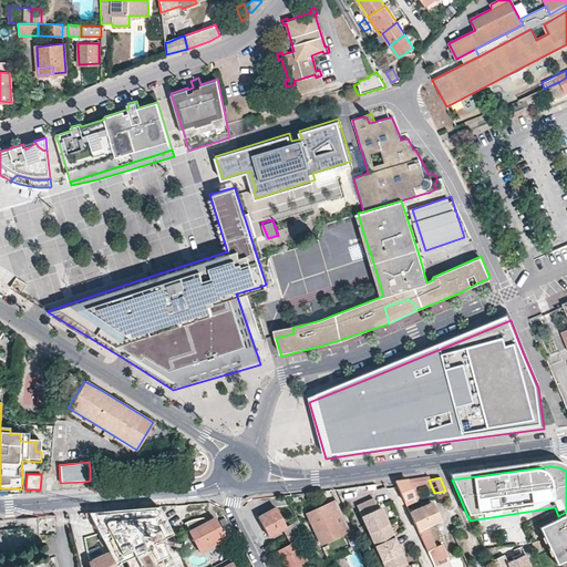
[(406,480),(394,482),(403,501),(413,497),(413,494),(408,481),(406,480)]
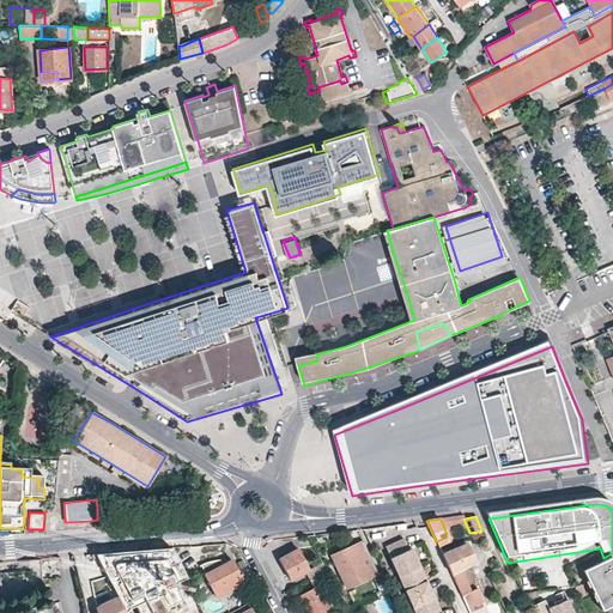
[(362,540),(358,542),(332,556),(334,560),(346,588),(354,583),(376,572),(362,540)]
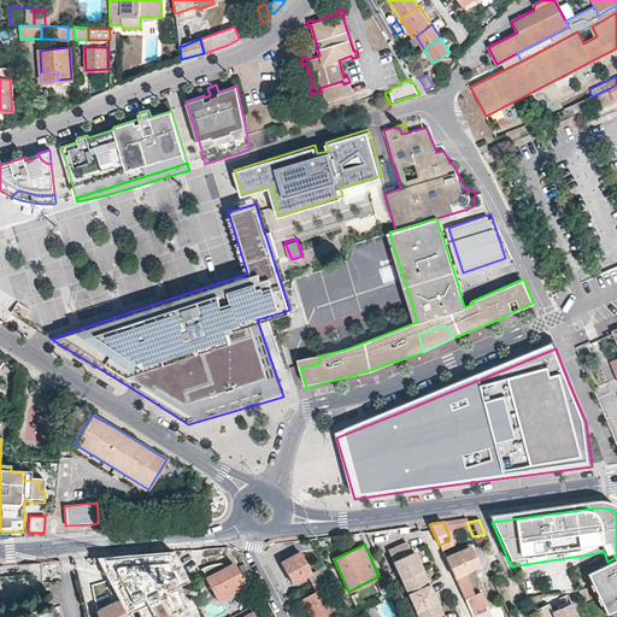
[(410,553),(405,544),(388,551),(400,580),(418,571),(421,571),(415,558),(412,559),(410,553)]
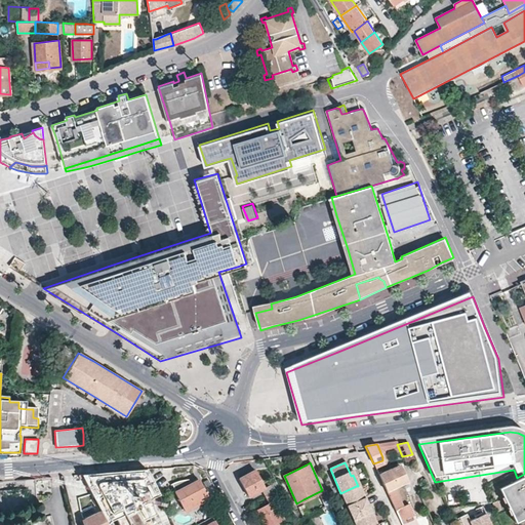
[(394,487),(395,487),(405,482),(406,481),(401,470),(399,465),(391,468),(380,474),(378,474),(386,491),(394,487)]
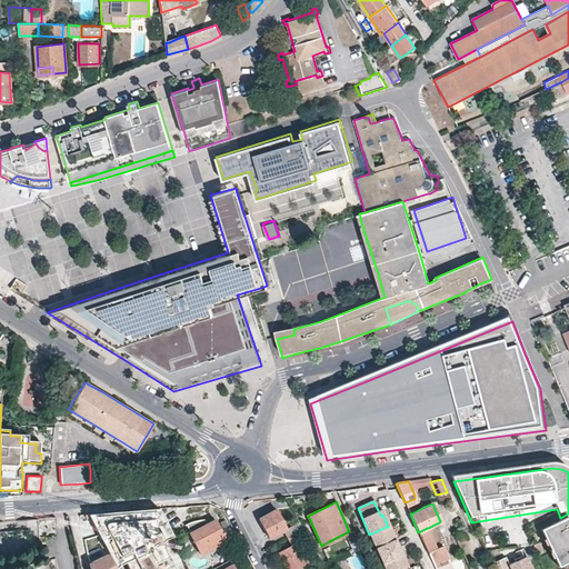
[(90,516),(118,568),(126,563),(167,541),(176,537),(161,509),(156,509),(90,516)]
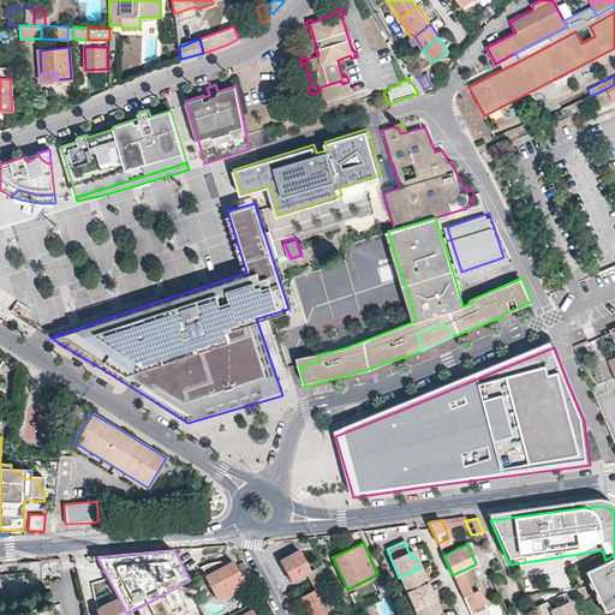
[(284,568),(291,581),(305,573),(310,581),(327,573),(322,563),(310,571),(300,553),(298,550),(279,561),(284,568)]
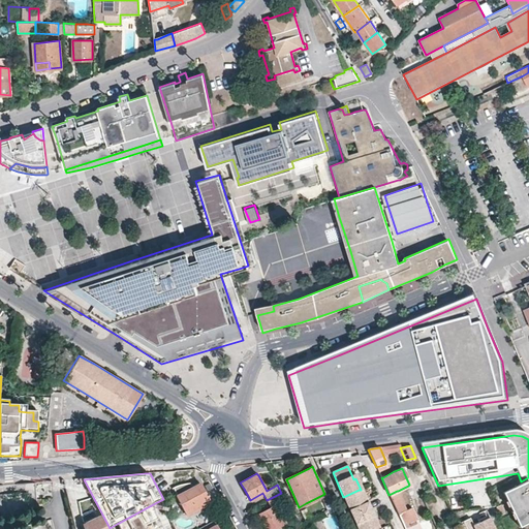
[(502,492),(506,500),(512,512),(519,526),(522,525),(528,521),(528,486),(527,481),(526,480),(502,492)]
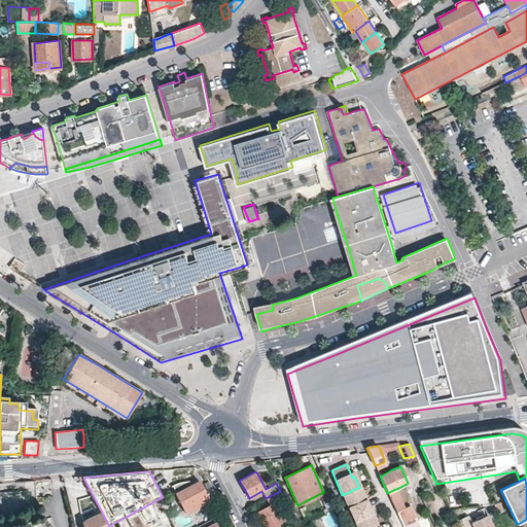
[(175,494),(185,513),(209,500),(200,482),(198,483),(188,488),(185,482),(181,482),(173,485),(177,493),(175,494)]
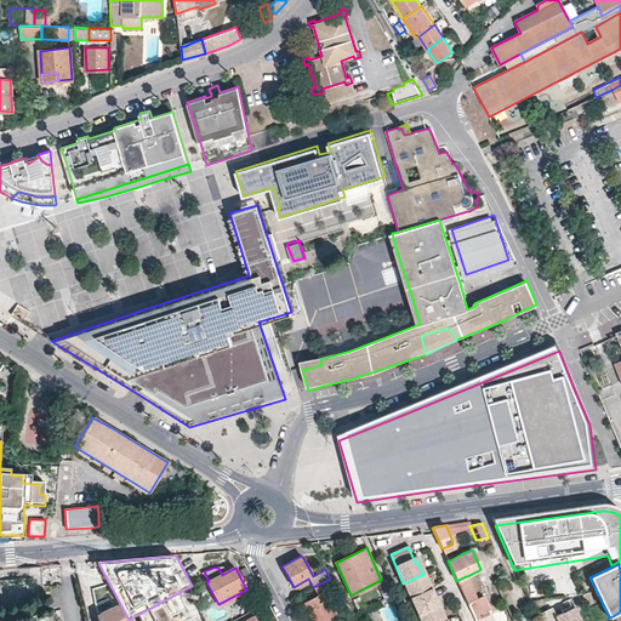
[(428,591),(421,575),(403,584),(414,607),(434,598),(431,590),(428,591)]
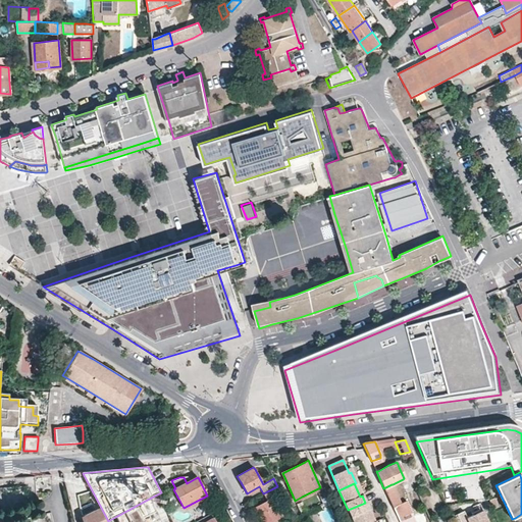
[(406,501),(400,503),(396,496),(393,487),(392,484),(383,488),(394,510),(398,519),(410,513),(411,512),(406,501)]
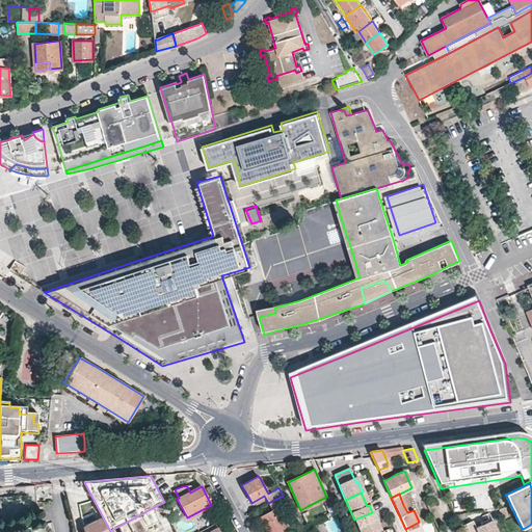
[(266,531),(277,531),(285,528),(278,515),(283,512),(280,507),(287,503),(283,496),(268,503),(269,505),(272,510),(259,517),(263,524),(266,531)]
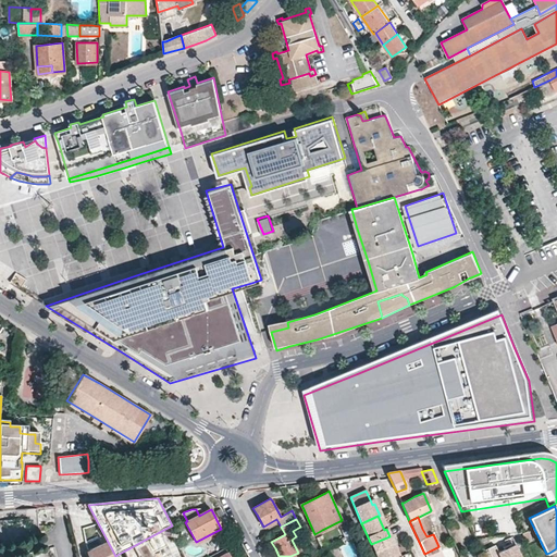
[(125,556),(175,556),(163,530),(123,552),(125,556)]
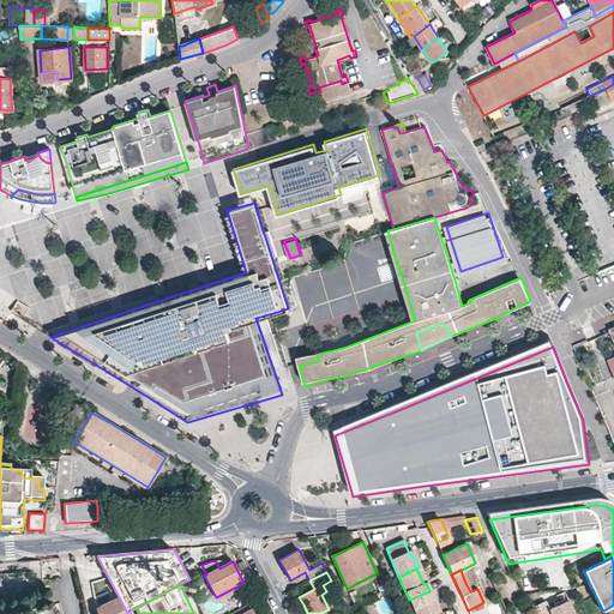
[(373,595),(374,599),(380,609),(391,605),(384,589),(373,595)]
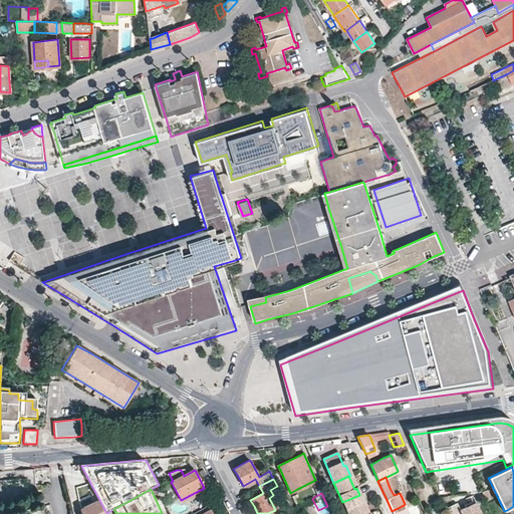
[(362,502),(359,495),(342,502),(347,513),(365,513),(360,503),(362,502)]
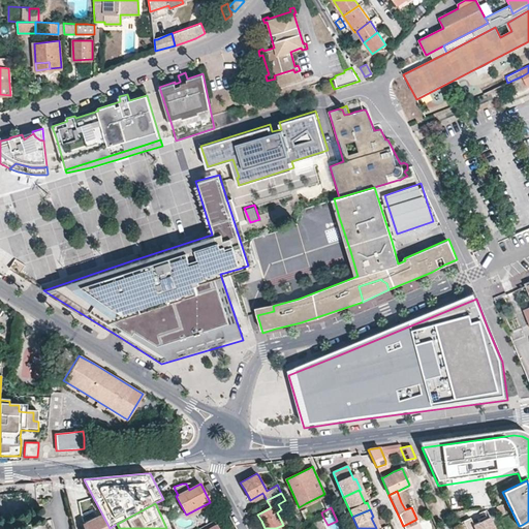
[(98,517),(83,524),(84,528),(107,528),(100,516),(98,517)]
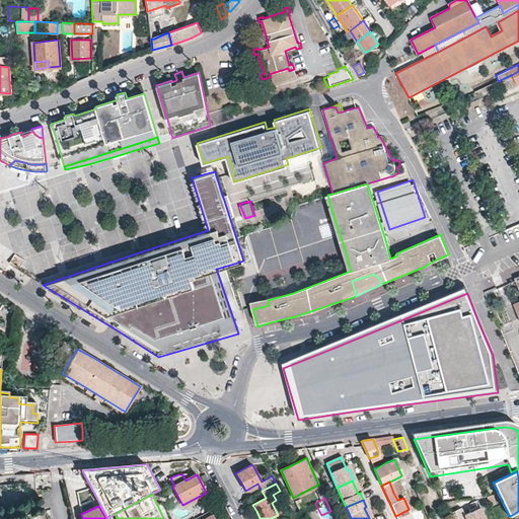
[(460,507),(447,513),(449,518),(484,518),(478,509),(465,516),(460,507)]
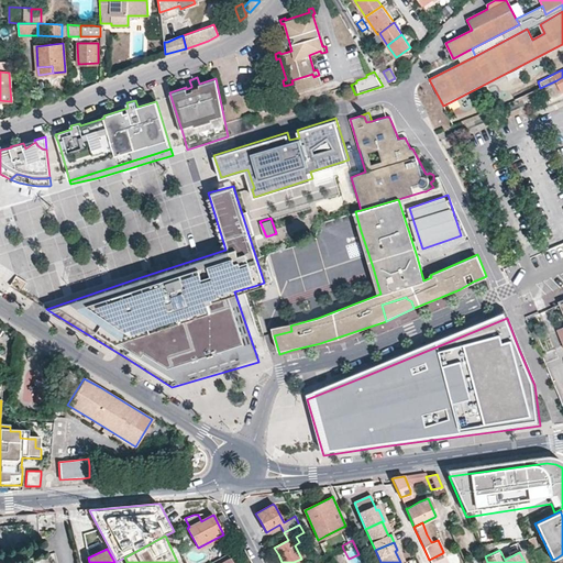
[(429,560),(430,562),(445,562),(442,553),(429,560)]
